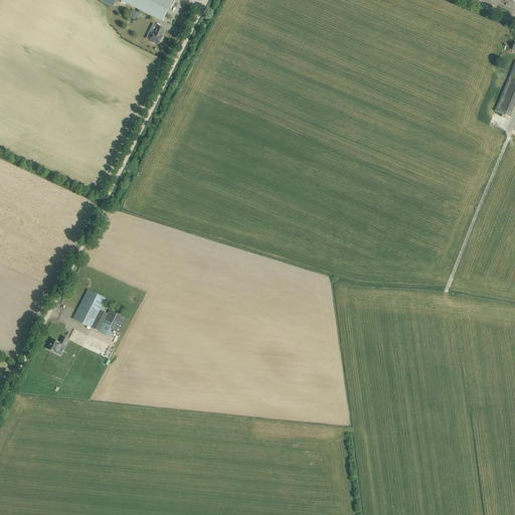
[(174,0),(120,0),(163,21),(169,9),(171,9),(175,0),(174,0)]
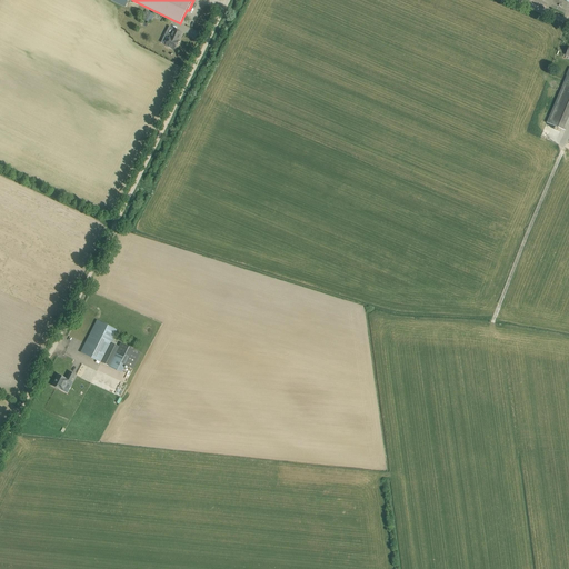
[(141,18),(151,23),(156,15),(146,10),(141,18)]
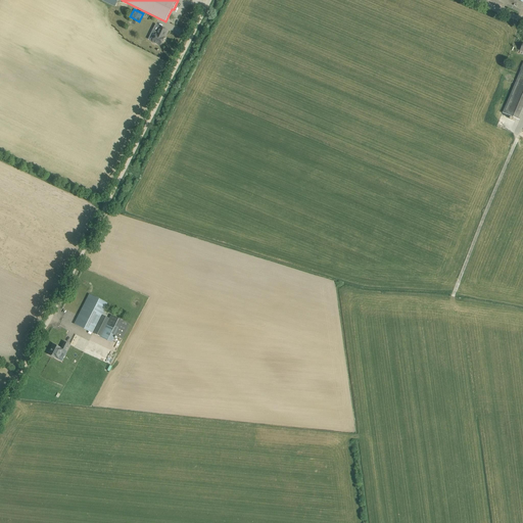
[(164,37),(168,30),(160,27),(156,34),(152,42),(153,42),(153,43),(155,44),(156,43),(160,46),(164,38),(164,37)]
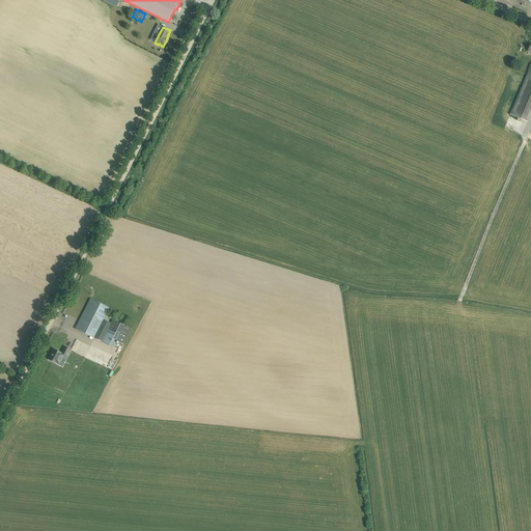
[(530,71),(511,115),(528,122),(530,114),(530,44),(528,52),(530,52),(530,63),(529,70),(530,71)]
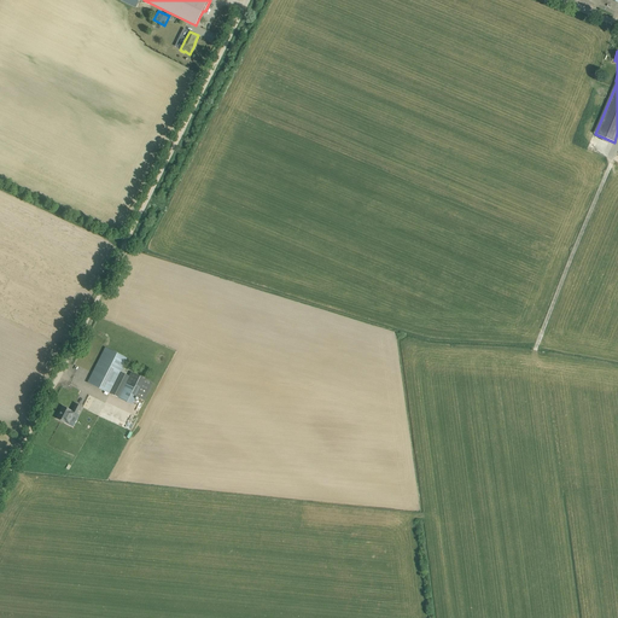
[(128,360),(105,348),(88,383),(110,394),(121,372),(128,360)]
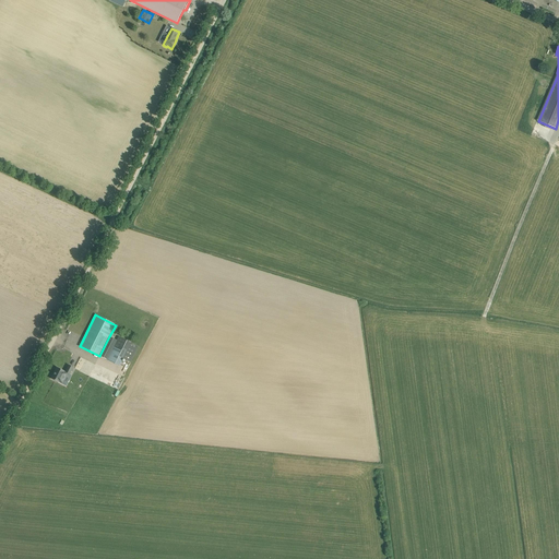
[(109,336),(99,356),(107,360),(117,341),(109,336)]
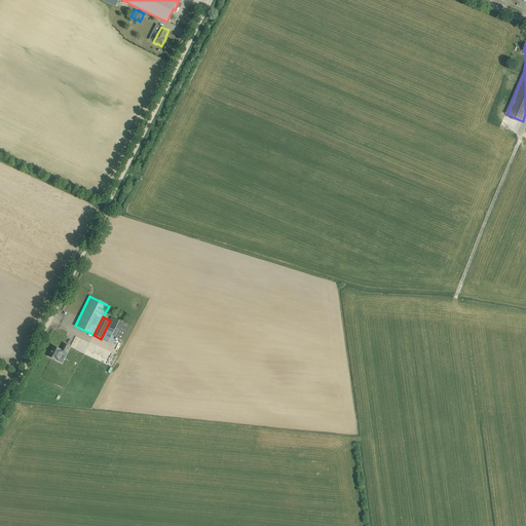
[(110,321),(101,339),(112,344),(115,337),(122,341),(130,326),(112,316),(110,321)]
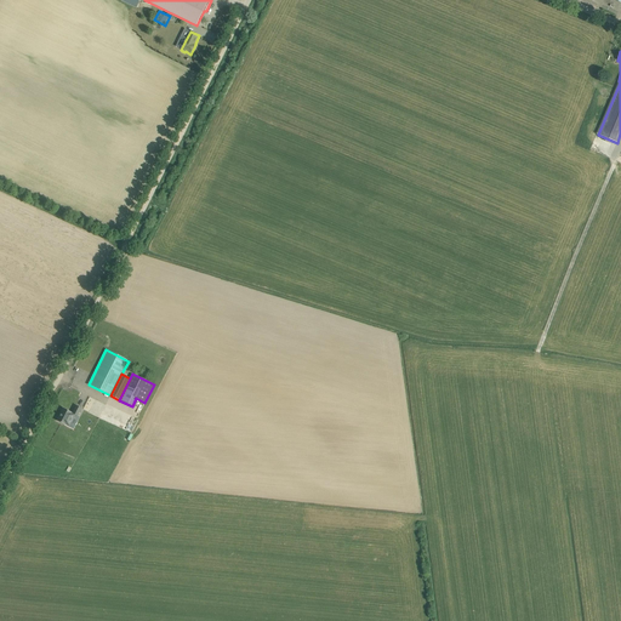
[(66,425),(67,421),(72,422),(75,415),(77,416),(81,408),(77,405),(73,414),(72,412),(63,408),(57,421),(66,425)]
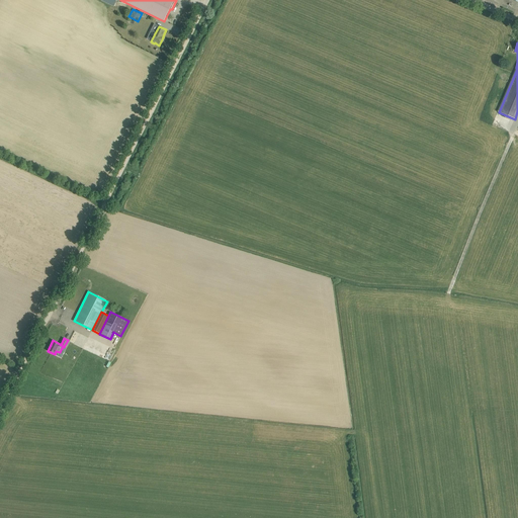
All buildings are outlined.
